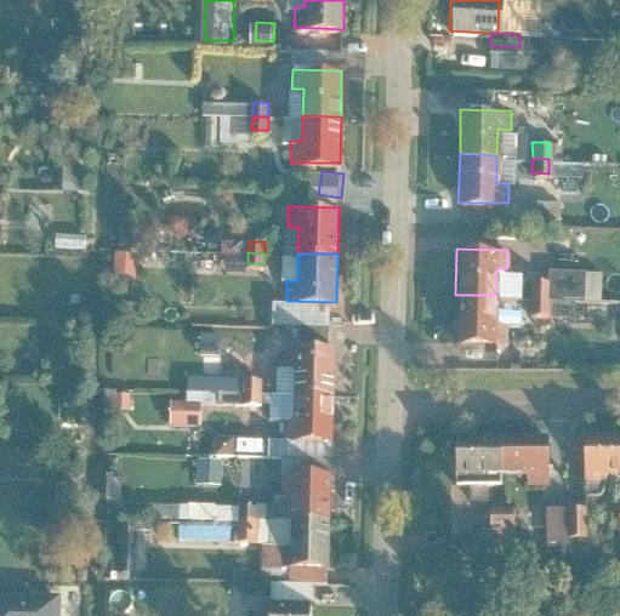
[(528,279),(528,297),(546,297),(546,280),(528,279)]
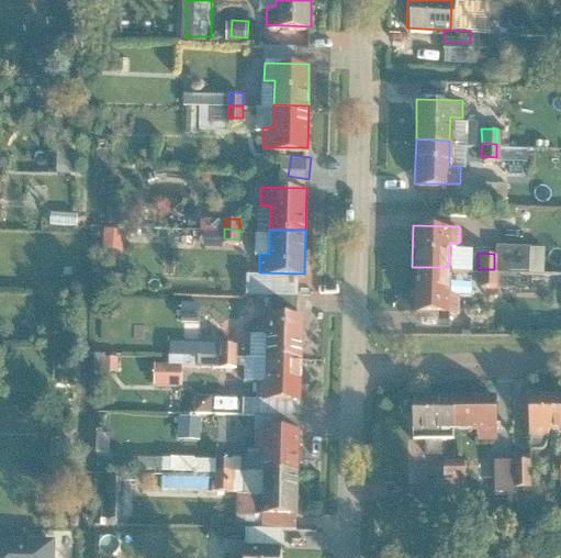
[(448,267),(412,267),(411,309),(457,310),(458,293),(447,293),(448,267)]
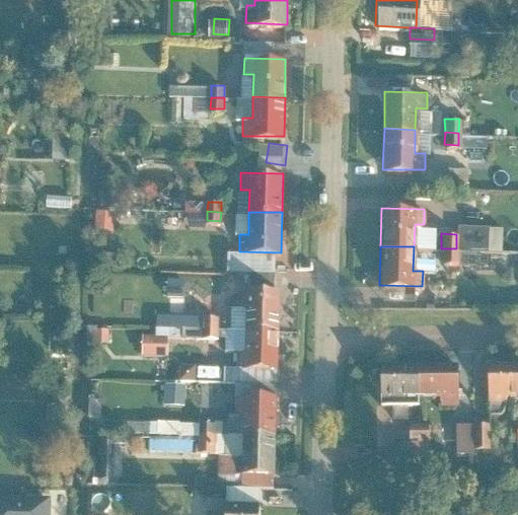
[(456,248),(441,248),(441,262),(456,263),(456,248)]
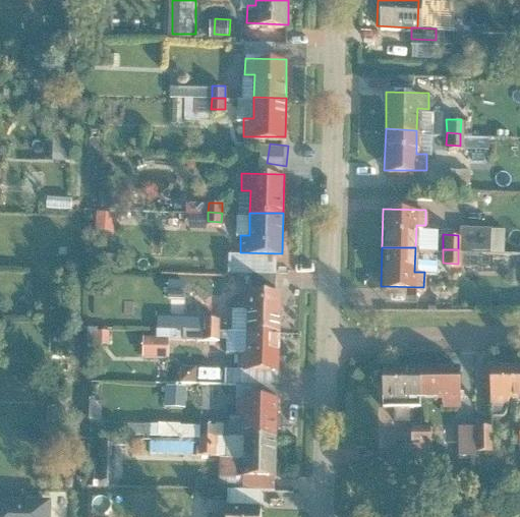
[(281,290),(238,290),(237,306),(247,306),(247,328),(280,329),(281,290)]
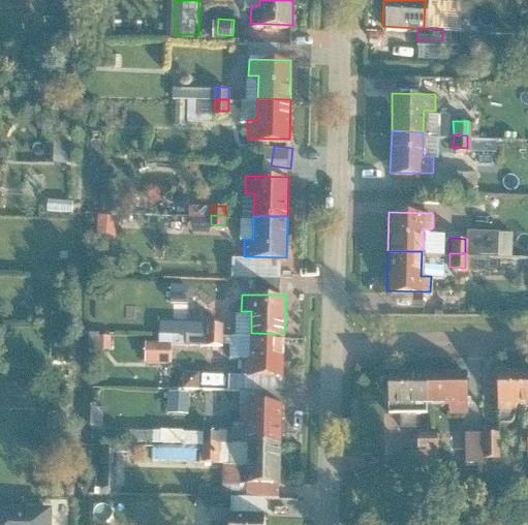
[(208,333),(222,334),(223,321),(173,320),(172,332),(208,333)]
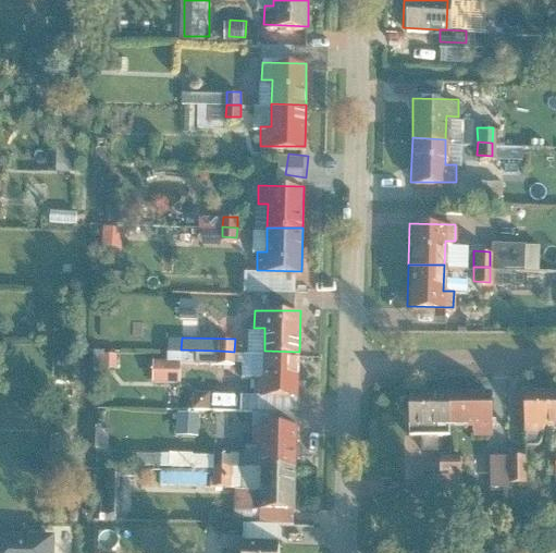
[(234,361),(234,352),(219,351),(218,361),(234,361)]
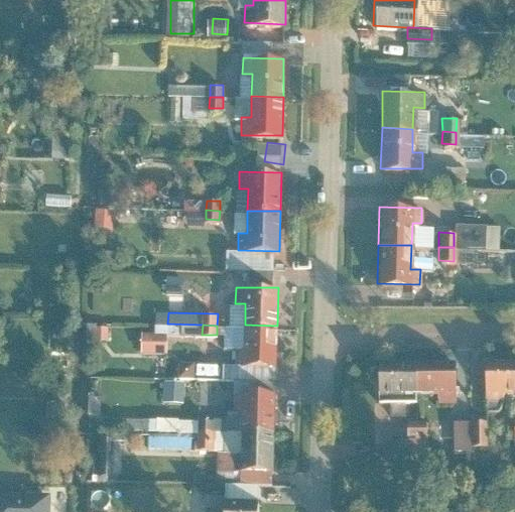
[(277,365),(277,326),(245,325),(244,348),(234,347),(234,364),(277,365)]
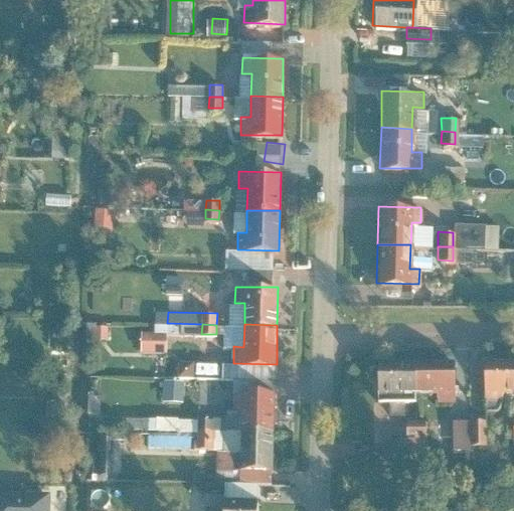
[(513,358),(483,359),(483,398),(500,398),(500,391),(513,390),(513,358)]
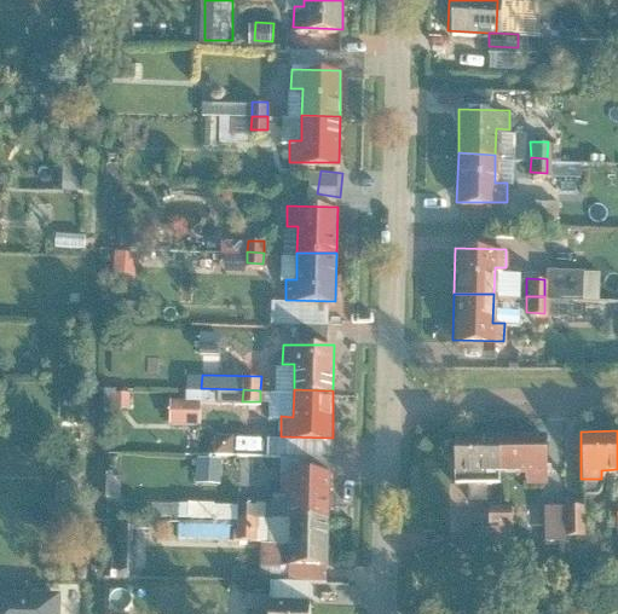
[(496,470),(496,432),(451,432),(451,481),(496,481),(496,470)]
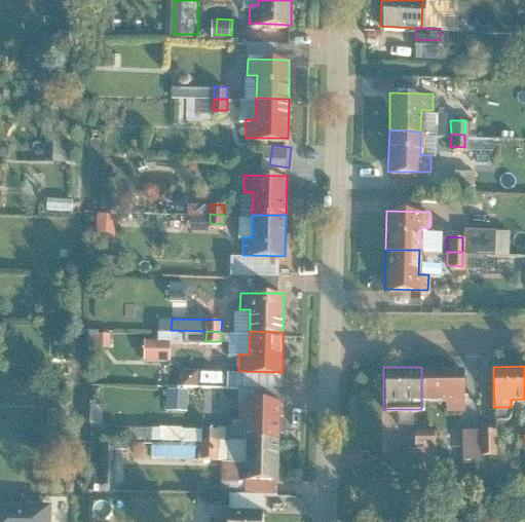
[(461,367),(421,367),(421,400),(444,400),(444,409),(461,409),(461,367)]
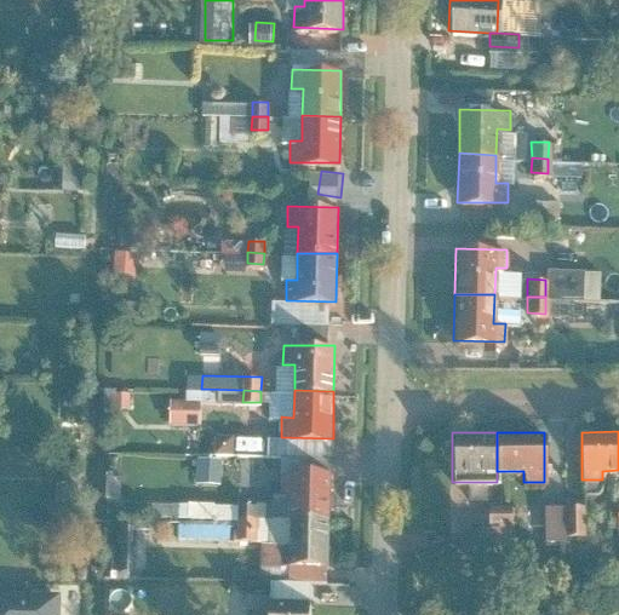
[(219,434),(219,450),(241,450),(241,434),(219,434)]
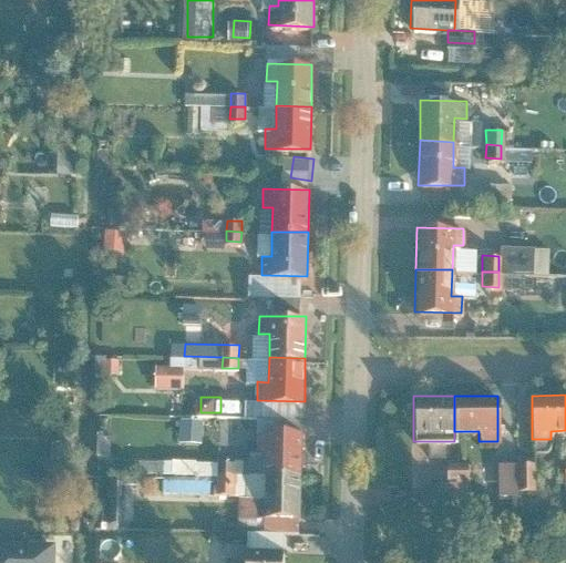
[(265,473),(301,473),(301,431),(256,430),(255,451),(265,451),(265,473)]
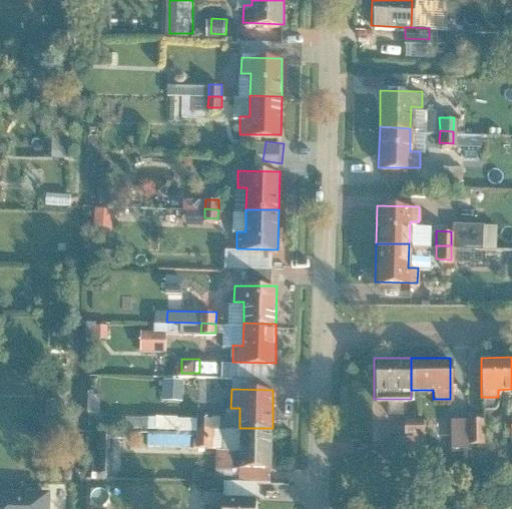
[(466,447),(466,418),(449,418),(449,447),(466,447)]
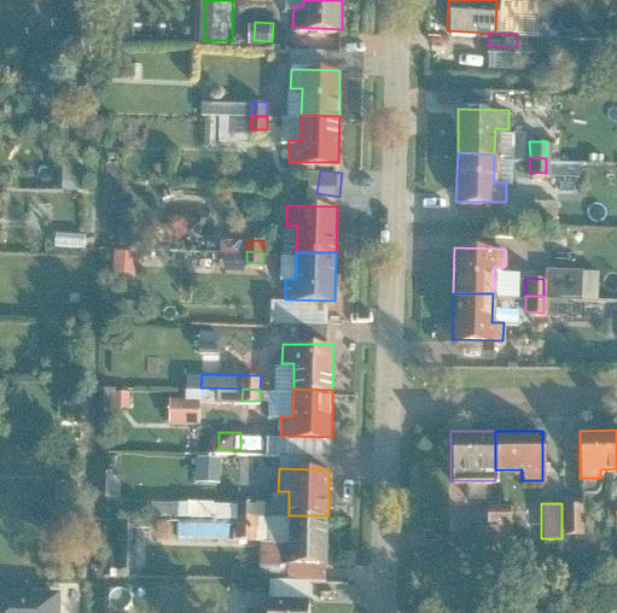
[(583,535),(583,503),(563,503),(563,535),(583,535)]
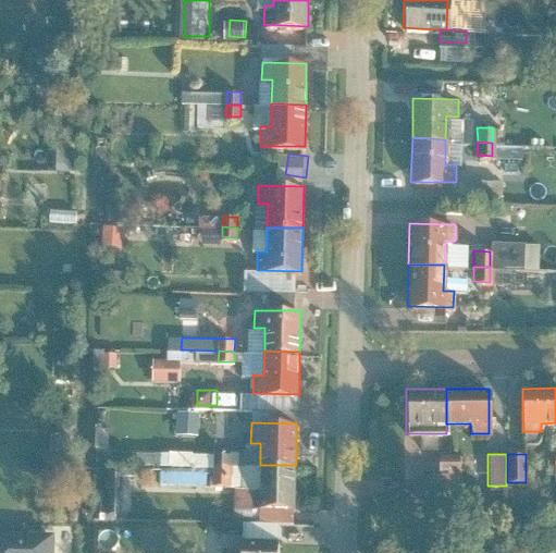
[(446,471),(446,455),(437,455),(437,471),(446,471)]
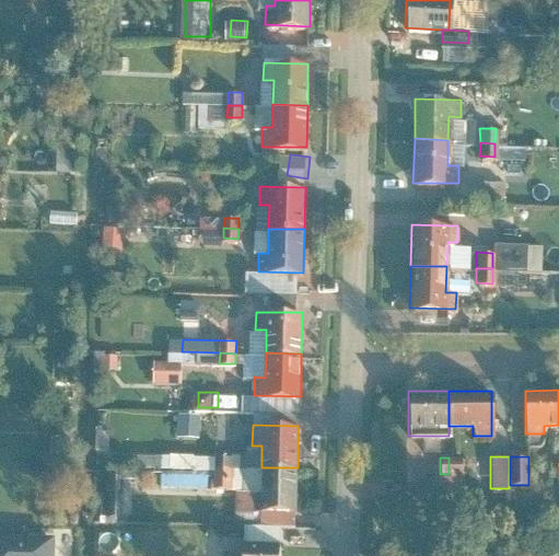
[(459,474),(459,458),(449,458),(449,474),(459,474)]
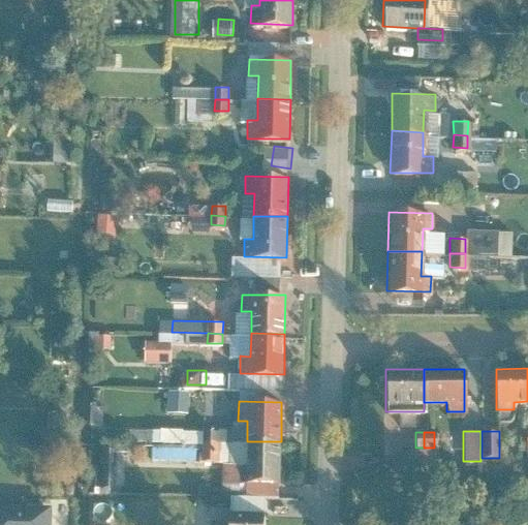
[(239,464),(239,482),(280,482),(281,441),(247,441),(247,465),(239,464)]
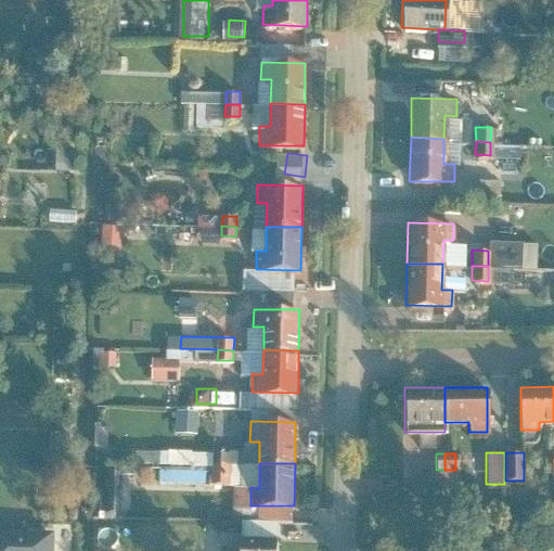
[(50,550),(51,527),(0,526),(0,550),(50,550)]
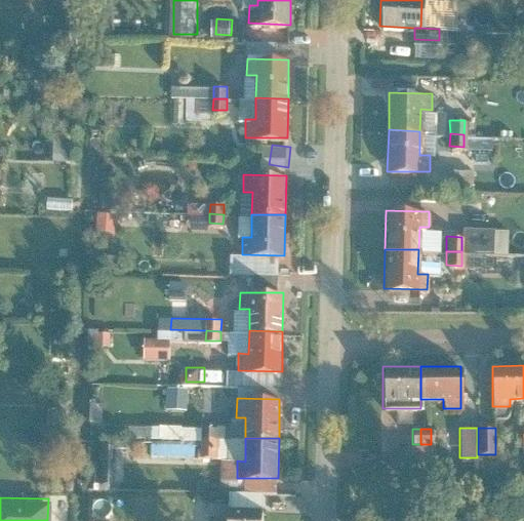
[(262,520),(263,509),(229,508),(228,520),(262,520)]
